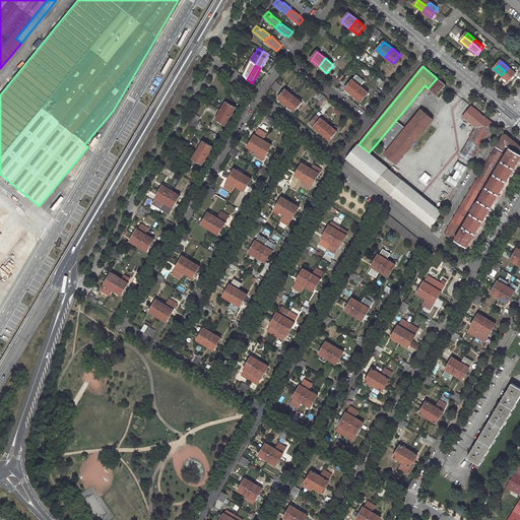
[(512,77),(516,73),(508,67),(505,71),(512,77)]
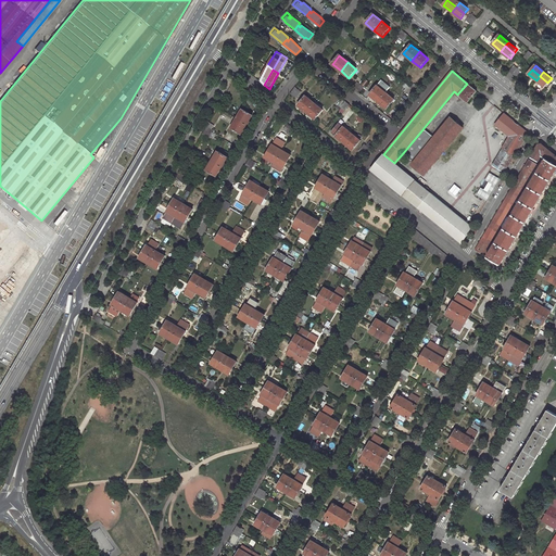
[(536,80),(544,87),(547,83),(540,76),(536,80)]
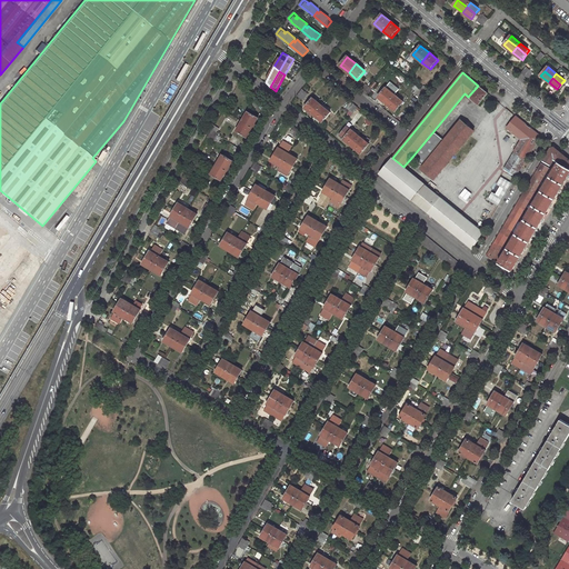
[(478,86),(468,97),(479,105),(488,93),(478,86)]
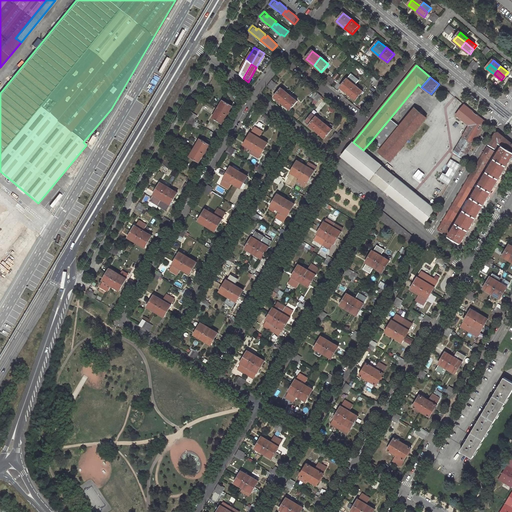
[(355,85),(347,79),(340,87),(348,94),(355,85)]
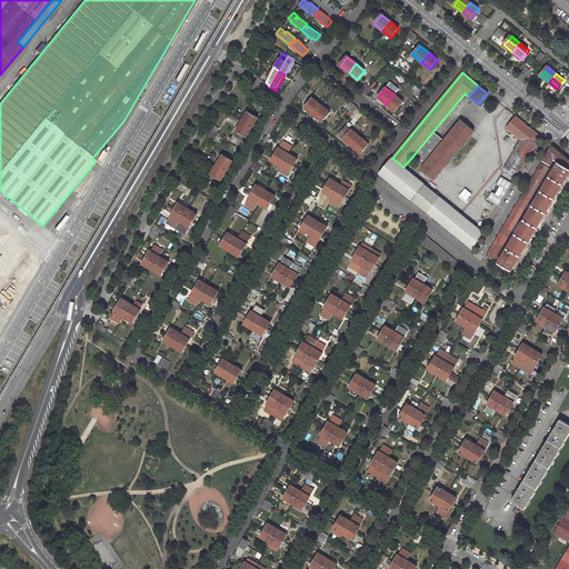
[(302,90),(298,97),(302,100),(308,93),(302,90)]
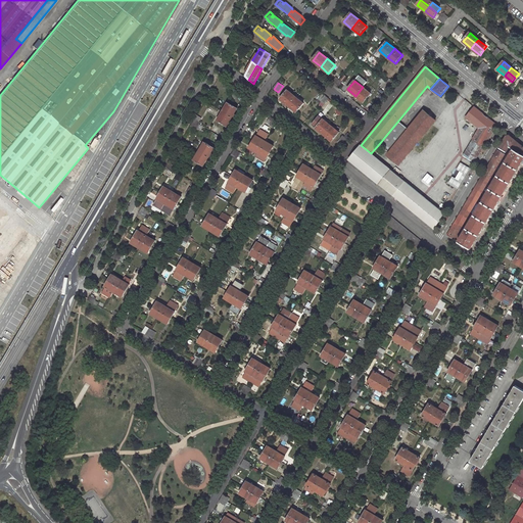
[(364,102),(371,94),(363,87),(355,96),(364,102)]
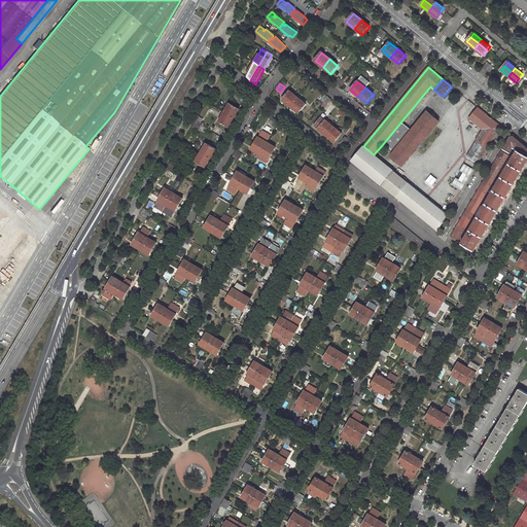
[(290,92),(286,96),(294,102),(297,98),(290,92)]
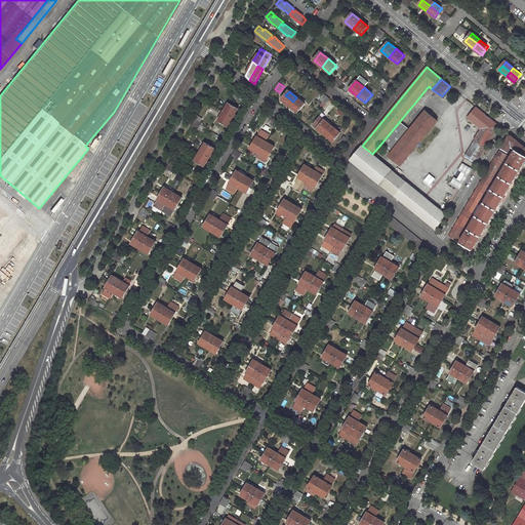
[(318,101),(325,106),(330,98),(324,93),(318,101)]
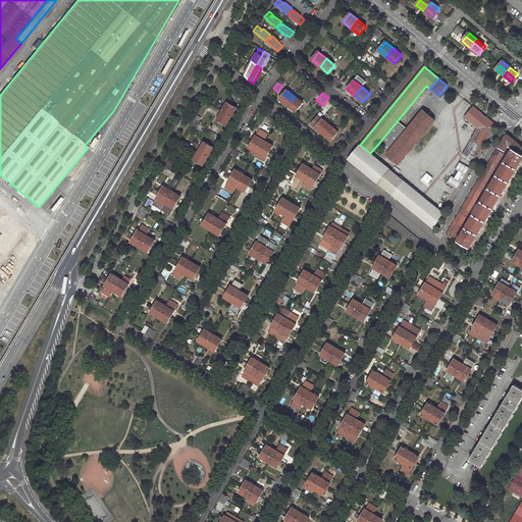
[(292,101),(283,95),(280,99),(288,105),(292,101)]
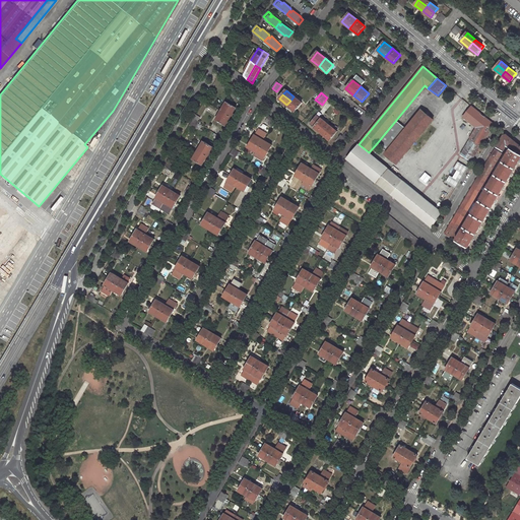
[(295,111),(302,103),(294,96),(290,101),(286,105),(295,111)]
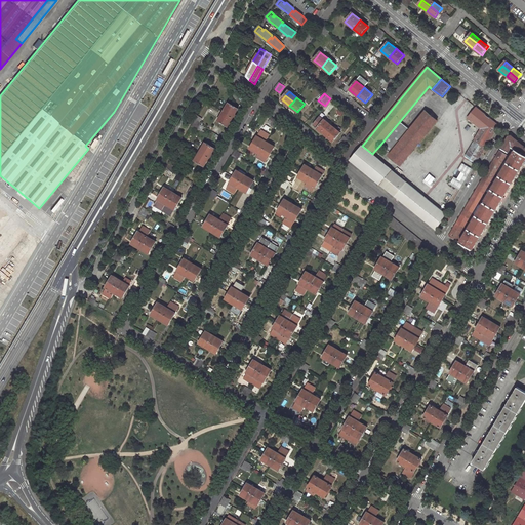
[(239,109),(229,104),(224,112),(233,118),(239,109)]
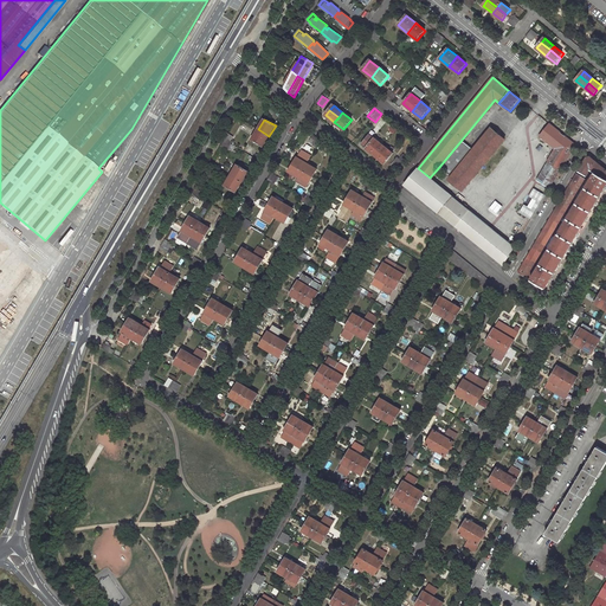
[(549,124),(540,136),(555,148),(536,180),(549,187),(574,143),(549,124)]
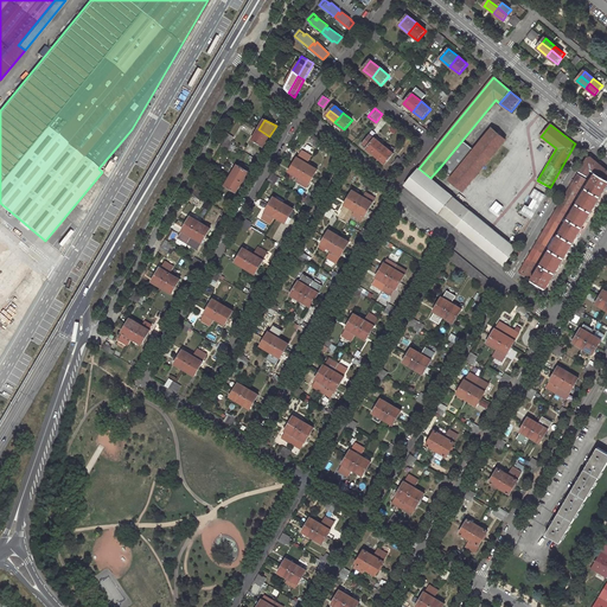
[(474,149),(452,177),(466,189),(505,140),(492,128),(474,149)]
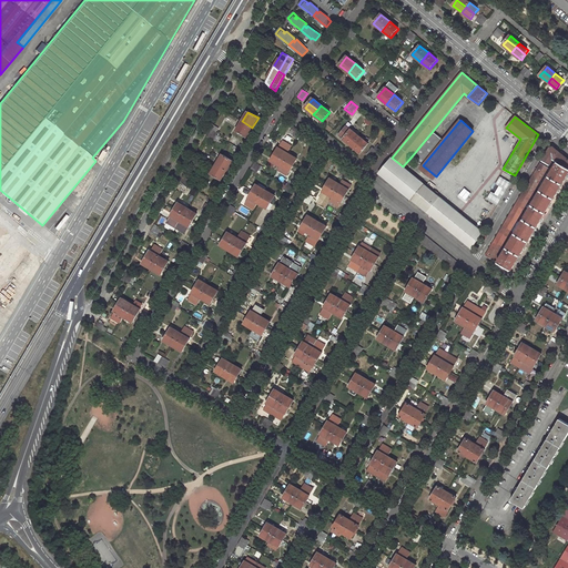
[(242,121),(236,131),(246,138),(252,128),(242,121)]
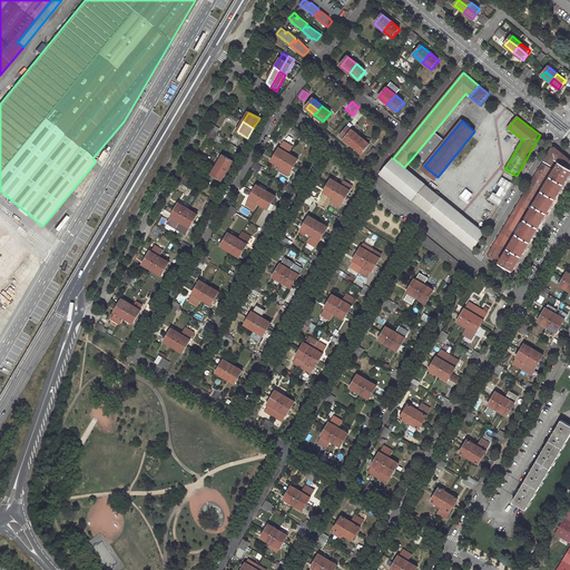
[(353,130),(344,139),(353,146),(356,141),(361,136),(353,130)]
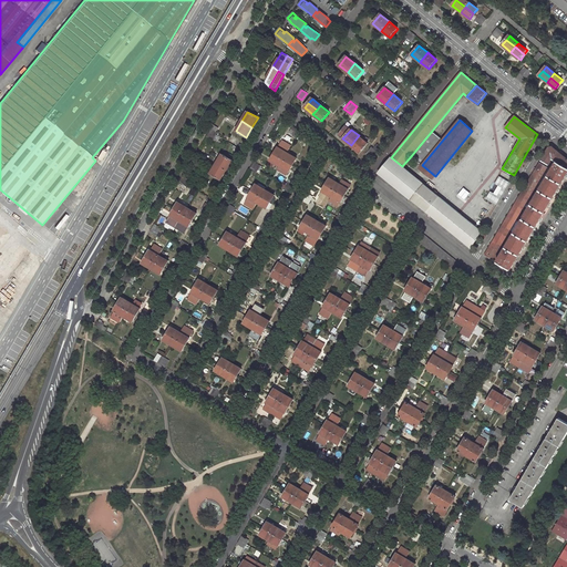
[(422,165),(443,140),(432,131),(411,156),(422,165)]
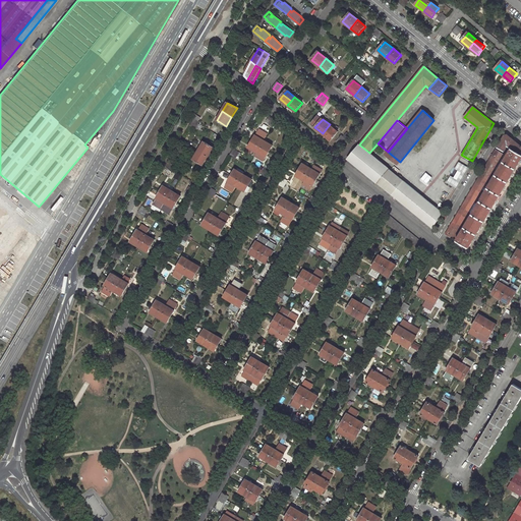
[(338,131),(330,124),(326,129),(334,136),(338,131)]
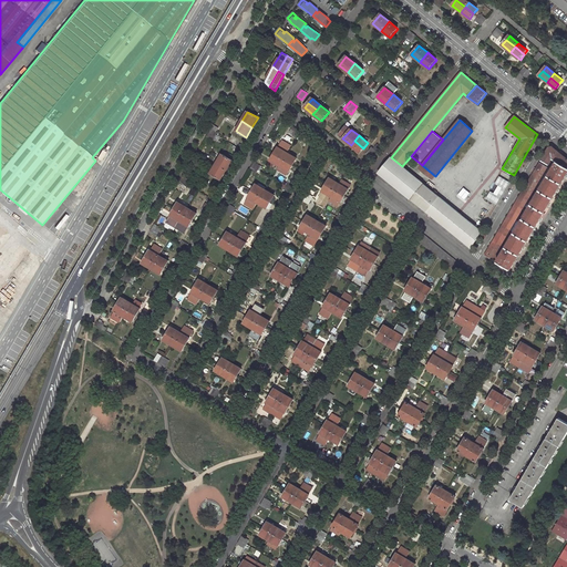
[(354,141),(351,145),(360,153),(363,148),(354,141)]
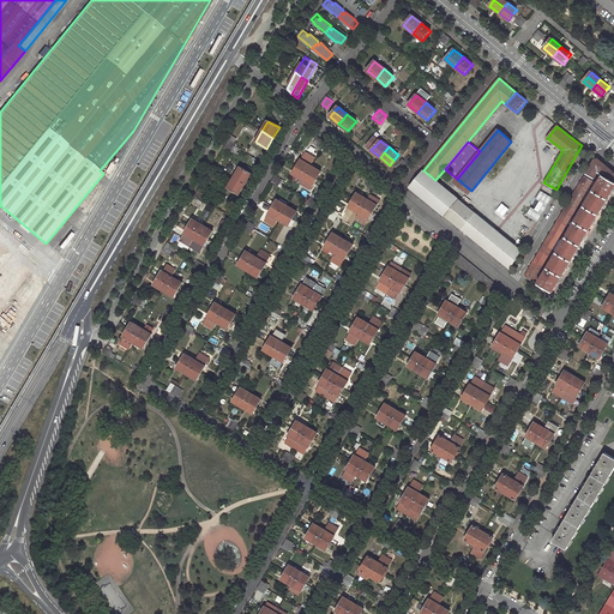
[(600,175),(613,184),(613,172),(597,158),(594,160),(585,174),(596,181),(600,175)]
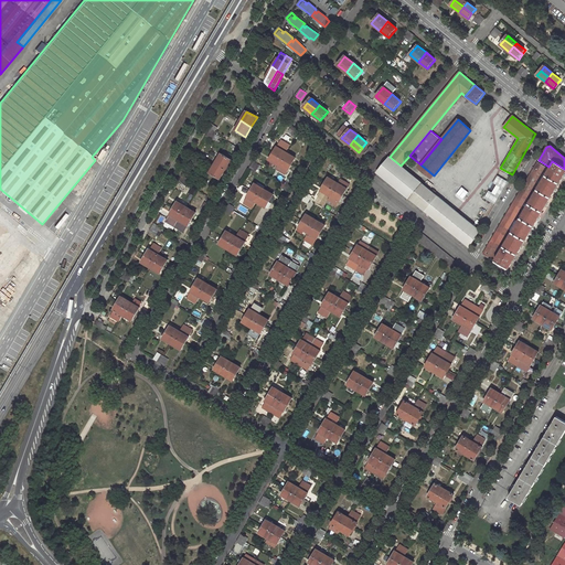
[(283,158),(286,152),(277,147),(274,153),(283,158)]
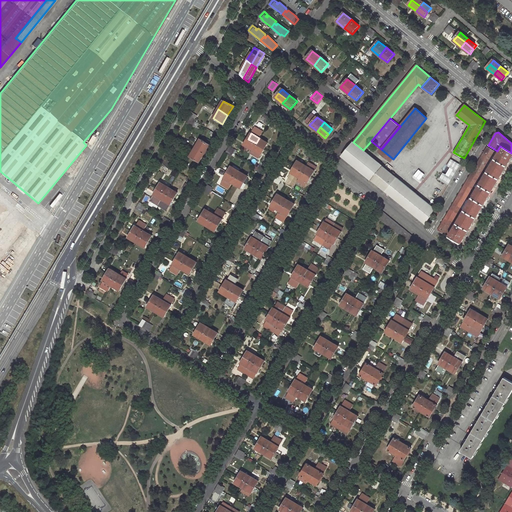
[(268,143),(259,138),(256,143),(264,148),(268,143)]
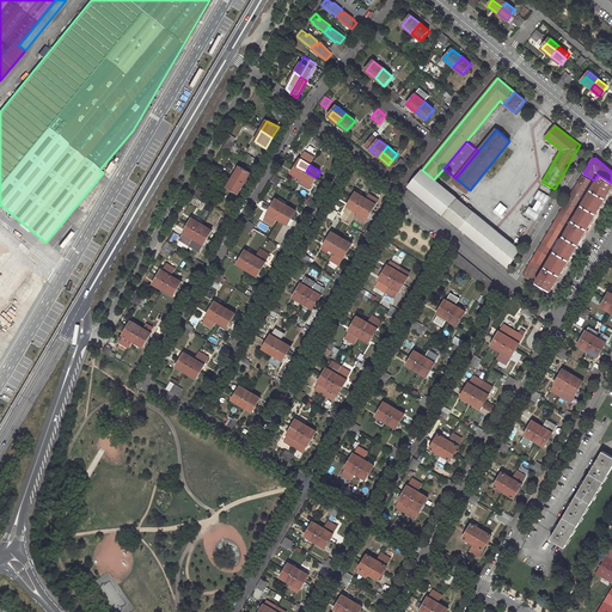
[(251,173),(239,166),(233,177),(245,183),(251,173)]
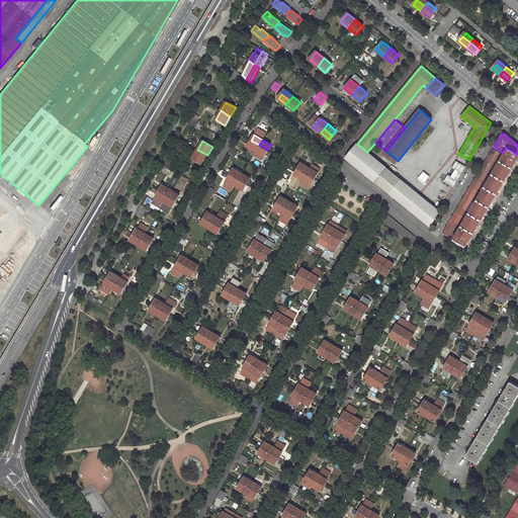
[(259,145),(251,141),(247,147),(255,152),(259,145)]
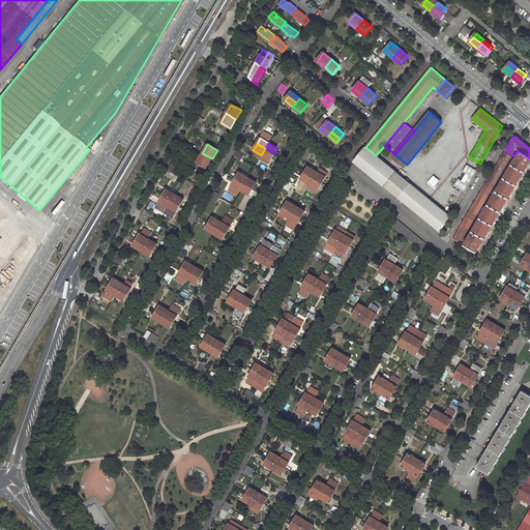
[(360,154),(358,156),(354,162),(384,186),(395,172),(376,155),(365,147),(360,154)]
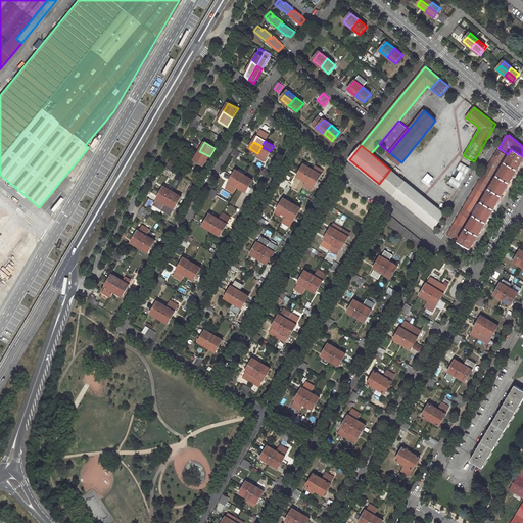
[(266,158),(270,151),(262,146),(257,153),(266,158)]
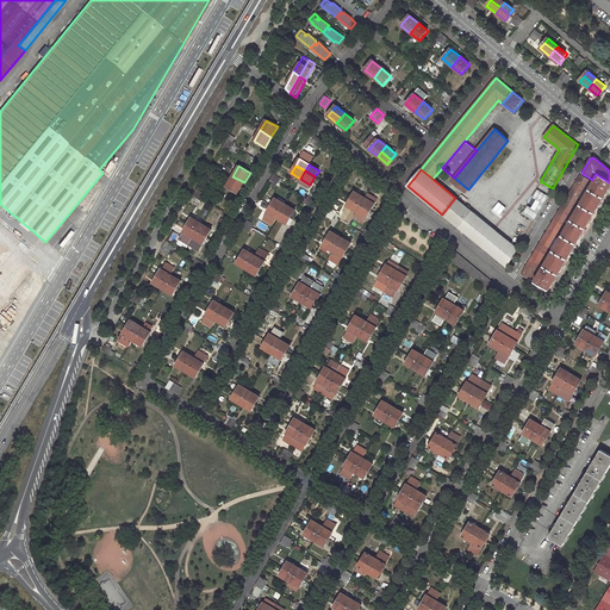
[(609,182),(596,174),(592,180),(533,281),(551,291),(609,186),(609,182)]
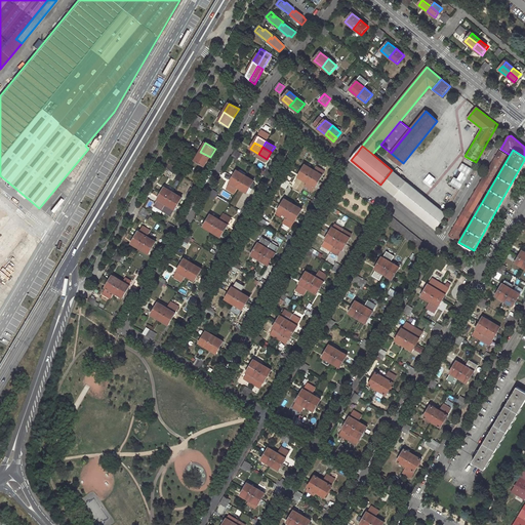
[(498,151),(449,236),(456,240),(507,155),(498,151)]
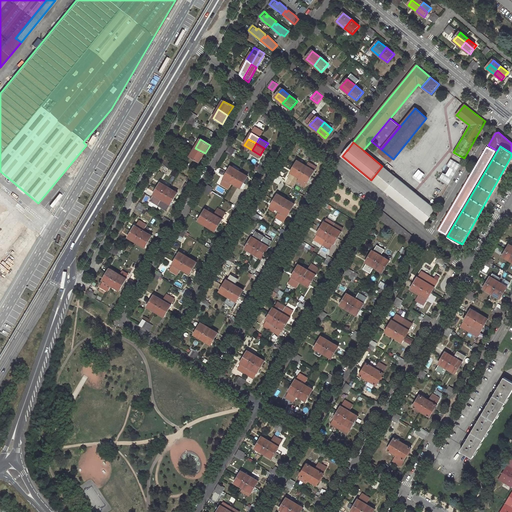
[(195,148),(190,157),(199,162),(205,153),(195,148)]
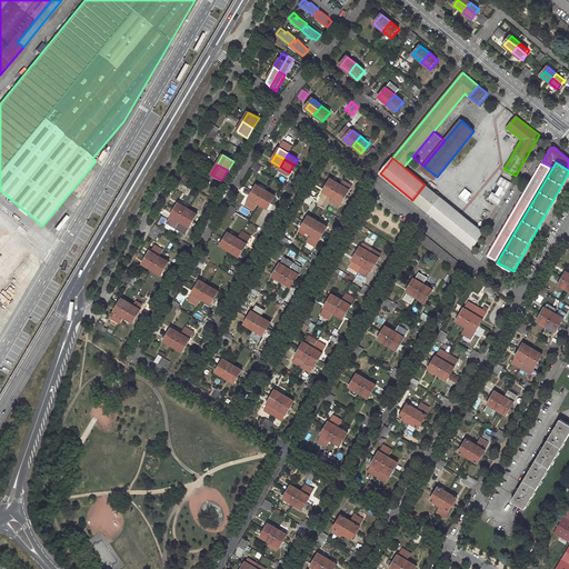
[(498,206),(511,182),(501,176),(488,199),(498,206)]
